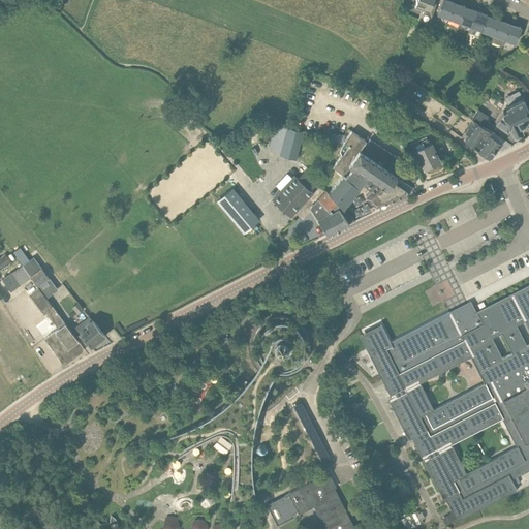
[(429,23),(431,16),(435,5),(432,4),(433,0),(417,0),(415,7),(422,9),(418,20),(429,23)]
